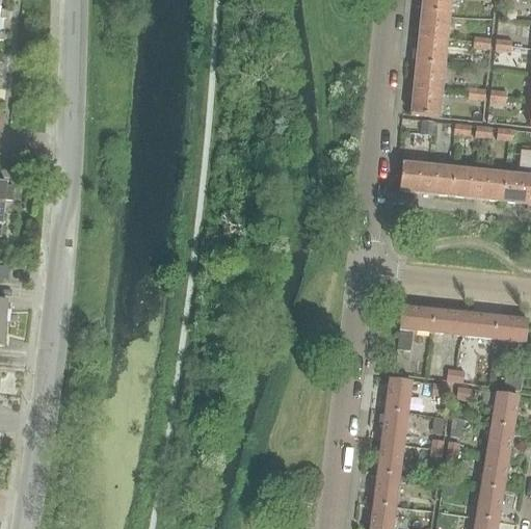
[(423,0),(422,10),(450,12),(451,0),(423,0)]
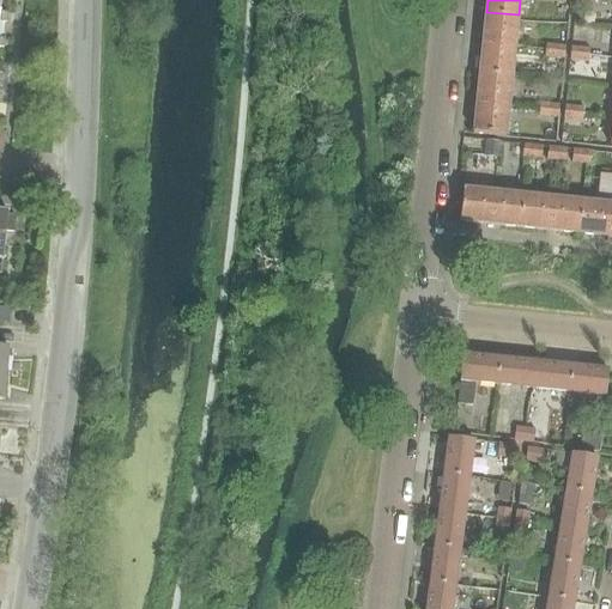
[(486,12),(484,41),(515,44),(519,14),(486,12)]
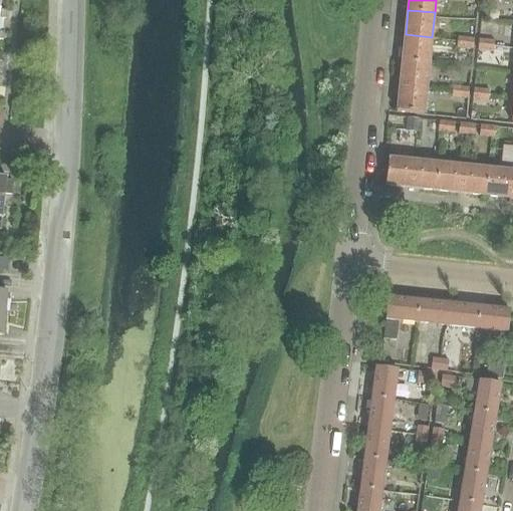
[(406,34),(403,59),(430,62),(432,37),(406,34)]
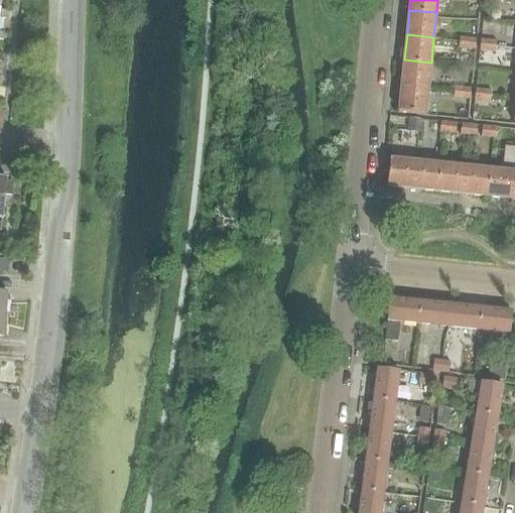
[(468,46),(469,35),(460,35),(459,45),(468,46)]
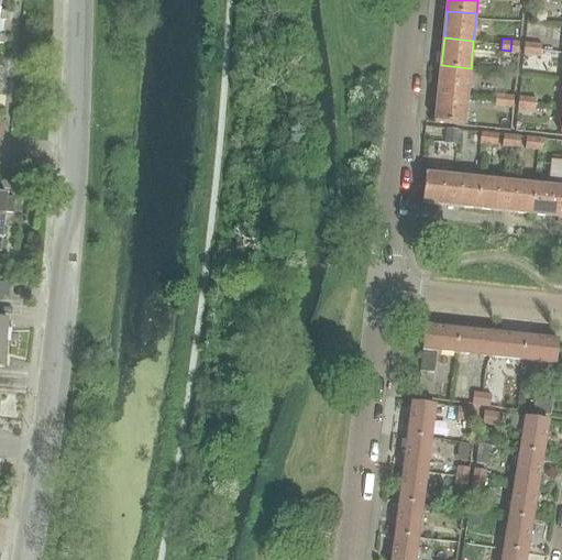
[(511,39),(510,51),(519,52),(520,40),(511,39)]
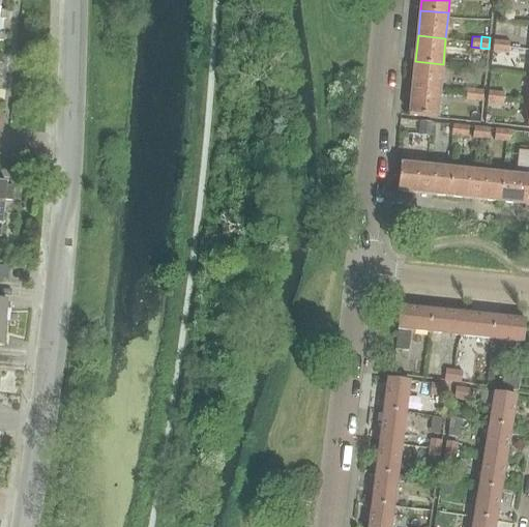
[(494,38),(493,49),(501,50),(502,39),(494,38)]
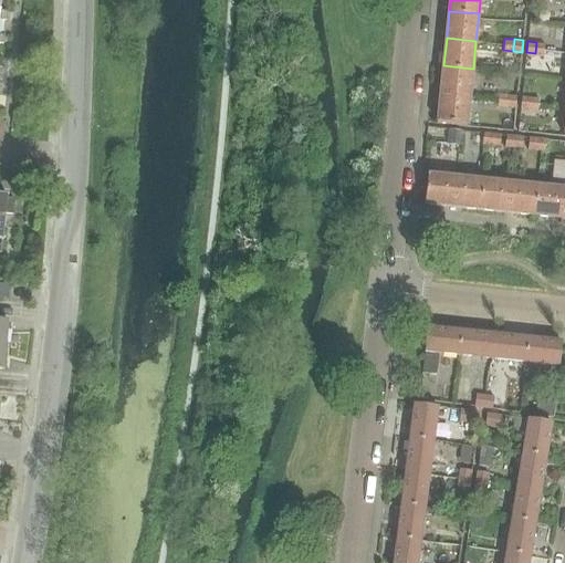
[(536,42),(535,53),(544,54),(545,43),(536,42)]
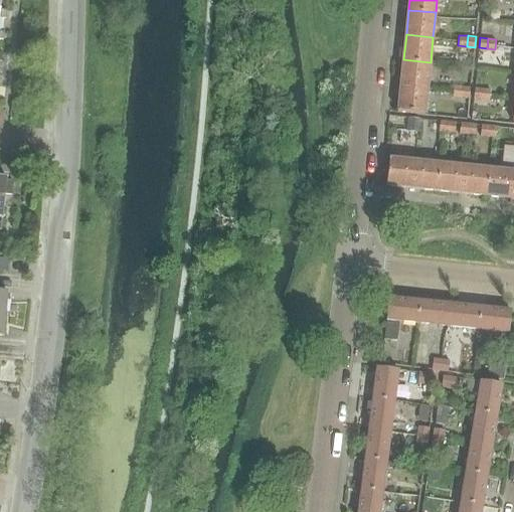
[(403,59),(401,83),(427,87),(431,62),(403,59)]
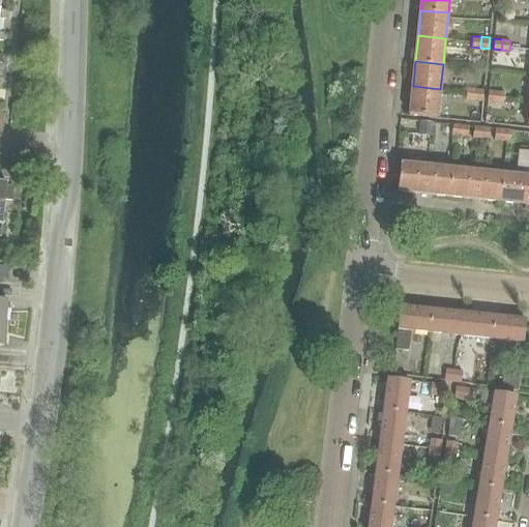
[(413,86),(410,113),(438,115),(440,89),(413,86)]
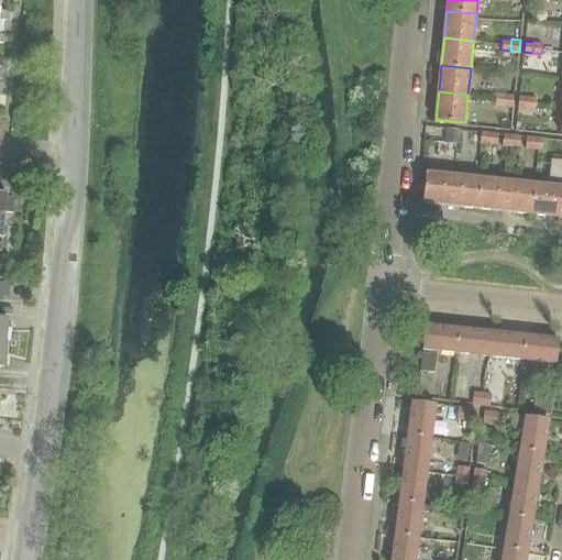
[(505,105),(506,92),(496,91),(495,103),(505,105)]
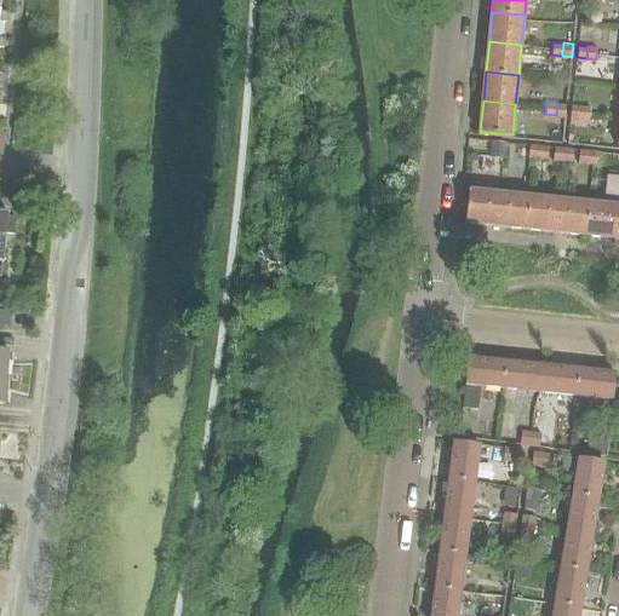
[(557,102),(556,115),(566,116),(567,103),(557,102)]
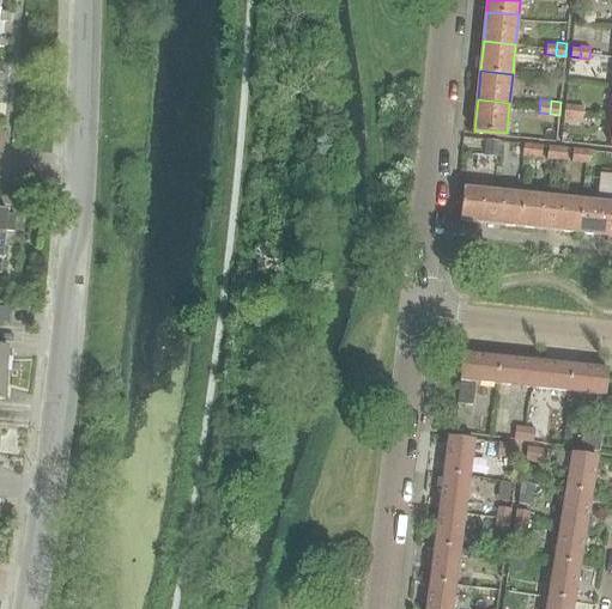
[(565,103),(564,115),(574,116),(575,103),(565,103)]
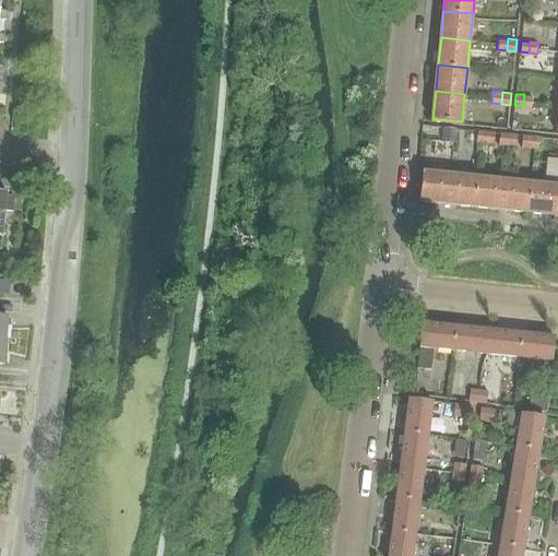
[(524,94),(523,106),(532,107),(533,95),(524,94)]
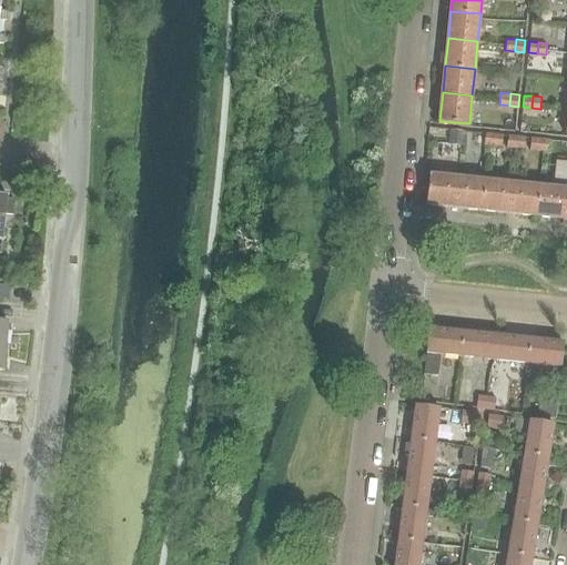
[(451,128),(449,143),(457,143),(463,144),(463,129),(451,128)]
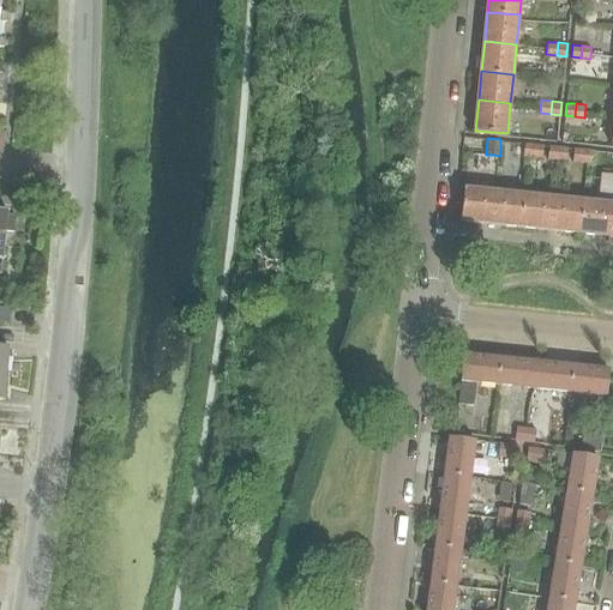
[(523,155),(533,156),(535,143),(526,142),(523,155)]
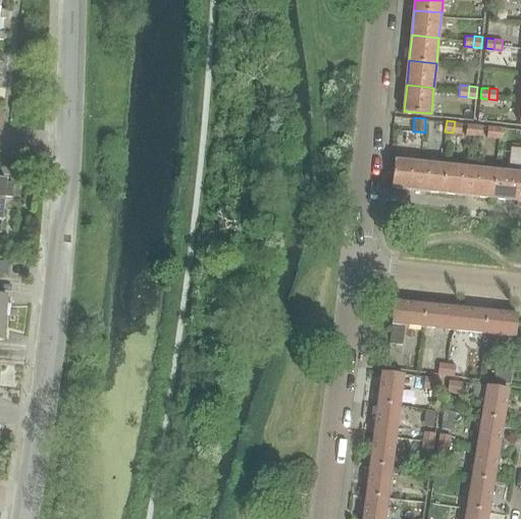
[(455,121),(453,133),(461,134),(463,121),(455,121)]
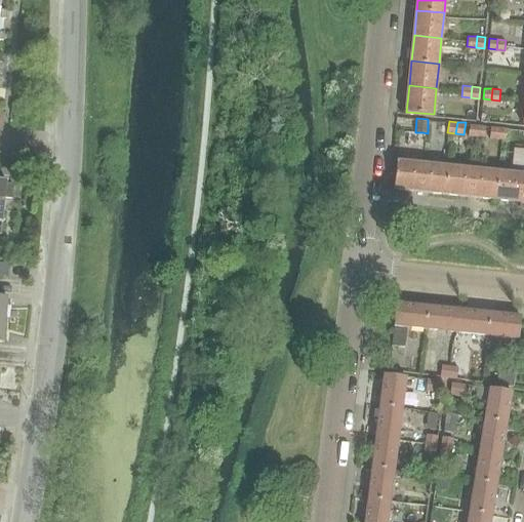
[(469,134),(477,135),(478,124),(470,123),(469,134)]
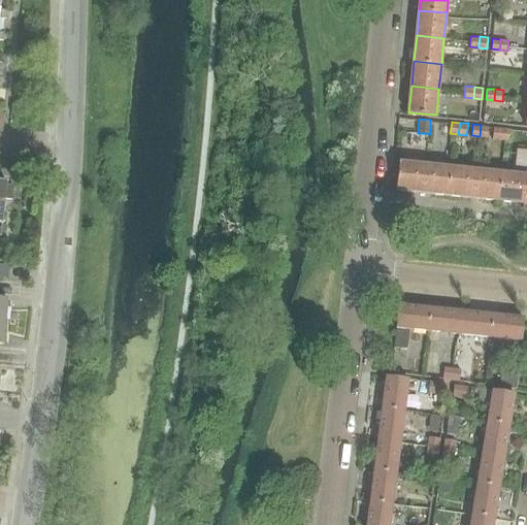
[(481,125),(480,136),(488,137),(489,125),(481,125)]
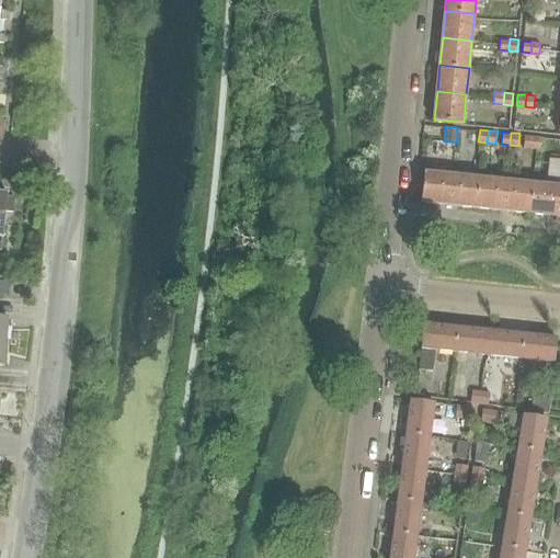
[(533,147),(534,135),(525,134),(524,146),(533,147)]
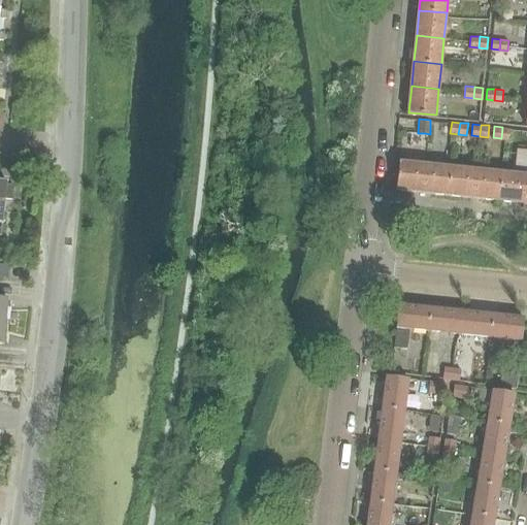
[(511,128),(502,127),(501,138),(509,139),(511,128)]
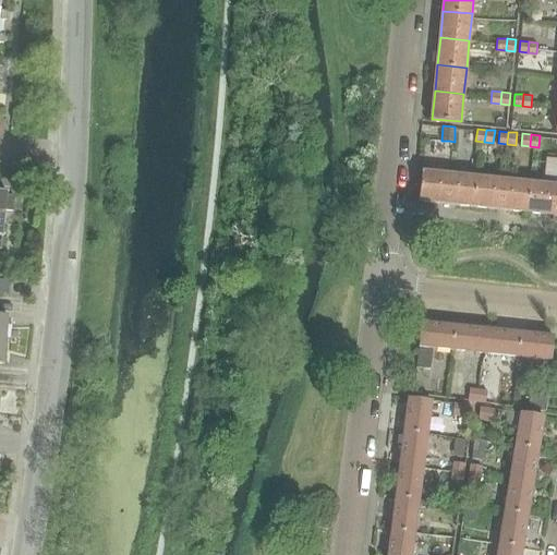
[(435,142),(434,152),(450,154),(450,143),(435,142)]
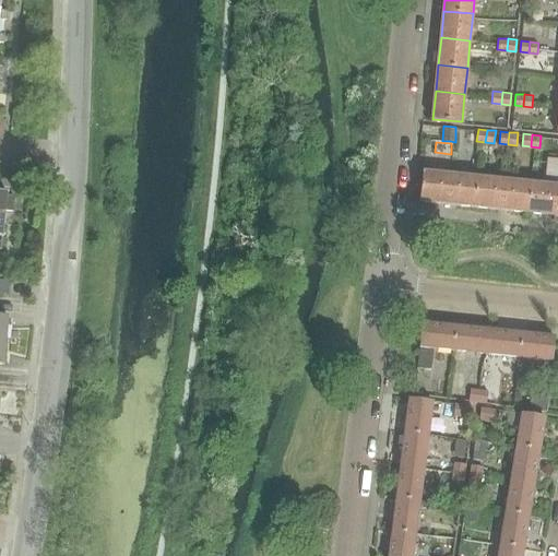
[(555,214),(556,206),(557,196),(557,157),(547,156),(544,182),(531,181),(527,211),(555,214)]
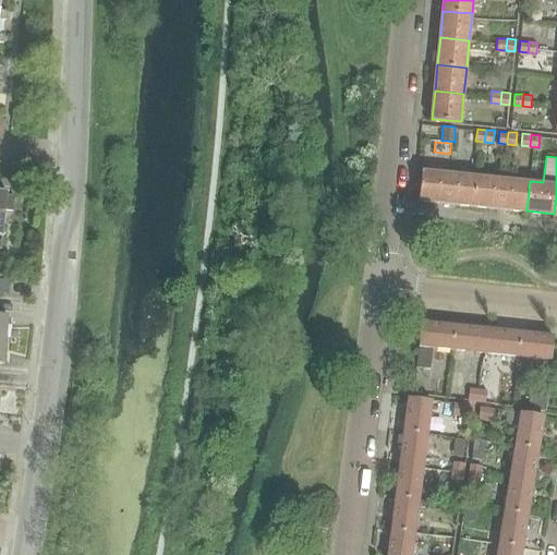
[(420,200),(436,201),(447,202),(450,172),(422,170),(420,200)]
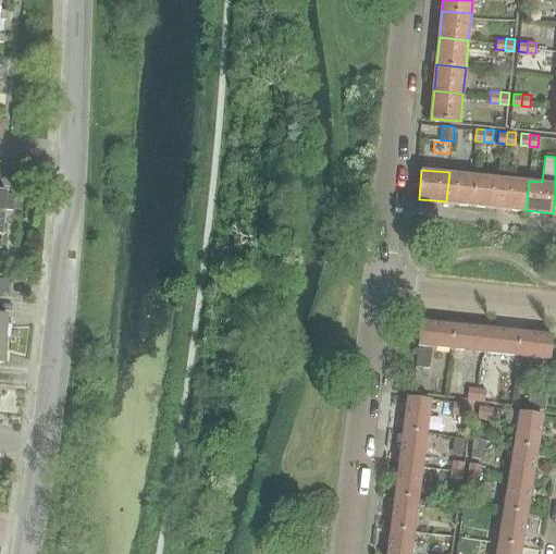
[(449,172),(446,201),(472,205),(476,175),(449,172)]
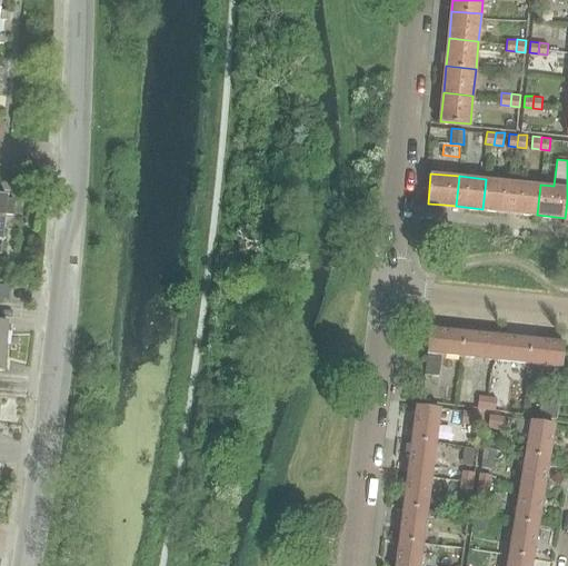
[(486,179),(482,209),(510,212),(514,182),(486,179)]
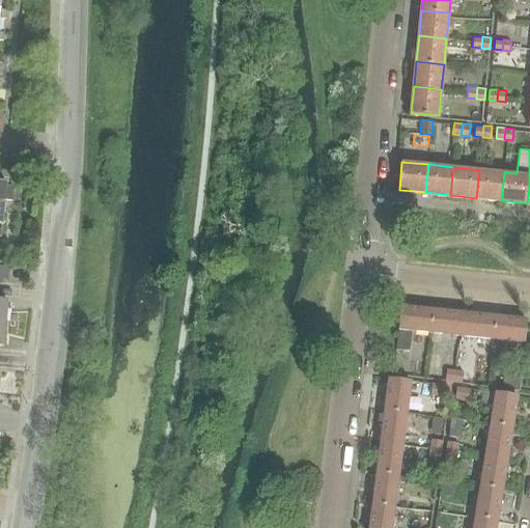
[(501,200),(504,172),(479,170),(476,198),(501,200)]
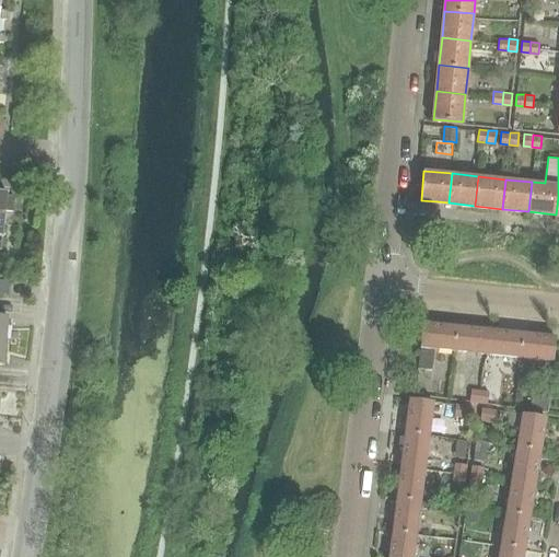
[(15,194),(8,194),(8,190),(0,189),(0,247),(2,248),(3,235),(6,209),(14,210),(15,194)]
